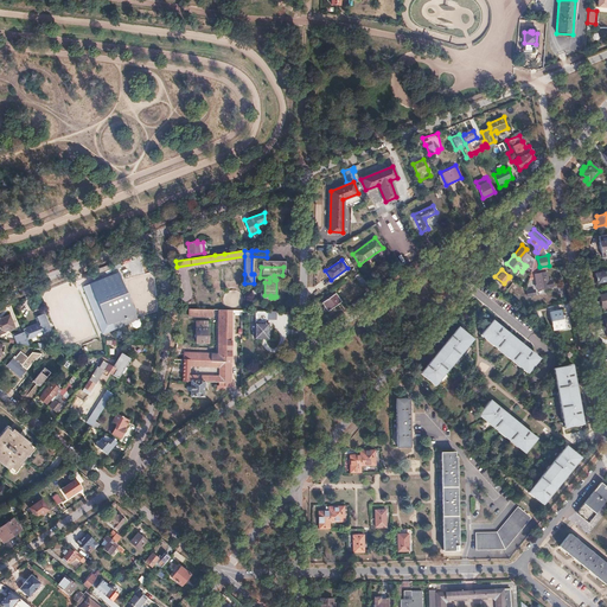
[(606,269),(595,272),(598,282),(606,280),(606,269)]
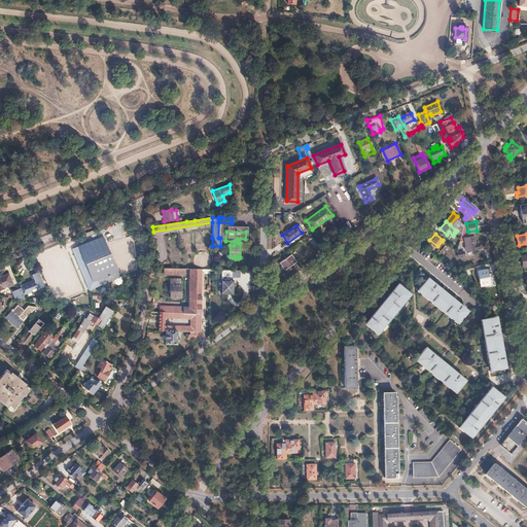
[(460,236),(458,242),(464,242),(466,250),(479,248),(478,243),(476,243),(475,235),(463,237),(463,235),(460,235),(460,236)]
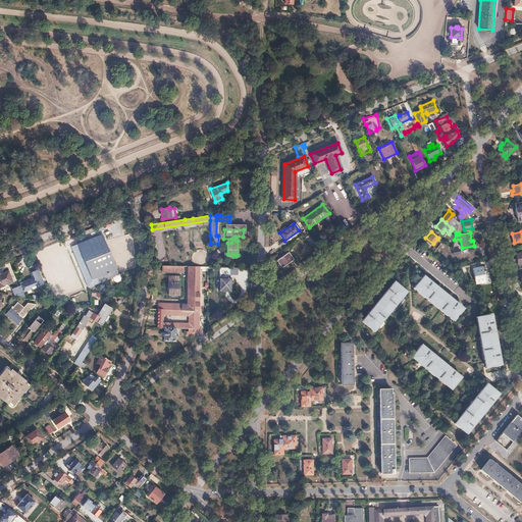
[(101,233),(71,246),(88,285),(112,275),(117,273),(101,233)]
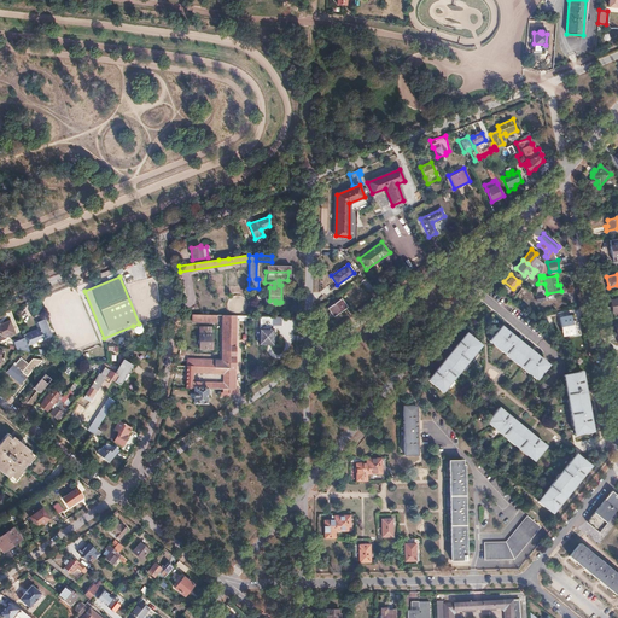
[(366,278),(361,281),(369,292),(373,289),(366,278)]
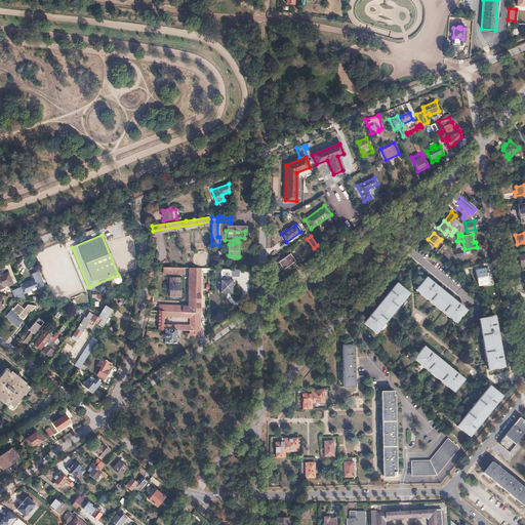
[(289,253),(278,261),(283,269),(294,260),(289,253)]
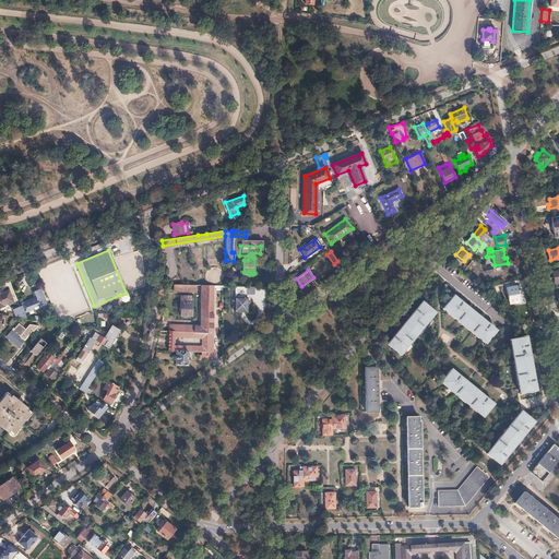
[(516,284),(506,286),(509,302),(520,301),(516,284)]
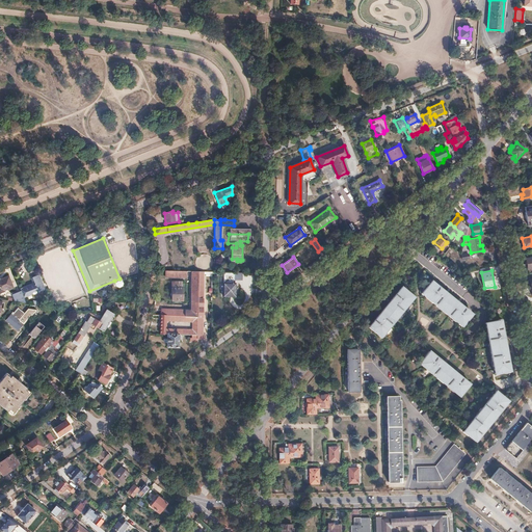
[(161,310),(161,315),(196,317),(197,271),(192,271),(191,311),(161,310)]
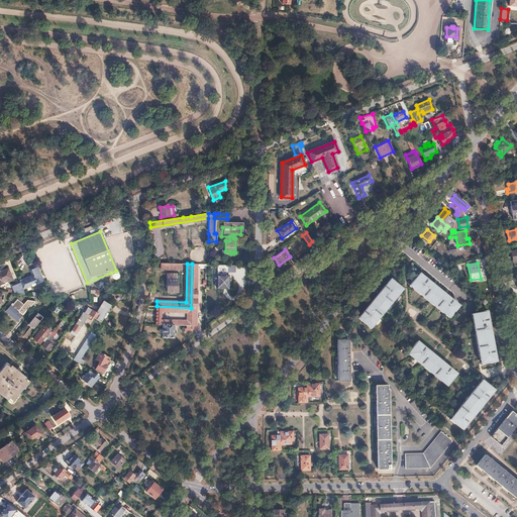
[(217,265),(217,288),(228,289),(228,275),(227,275),(228,265),(217,265)]
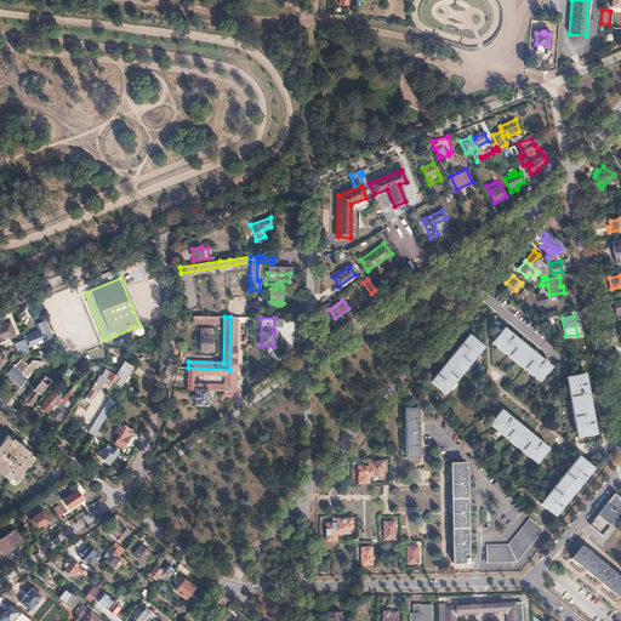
[(45,320),(38,324),(40,330),(23,337),(23,339),(27,347),(36,343),(35,342),(44,339),(44,341),(51,337),(45,320)]
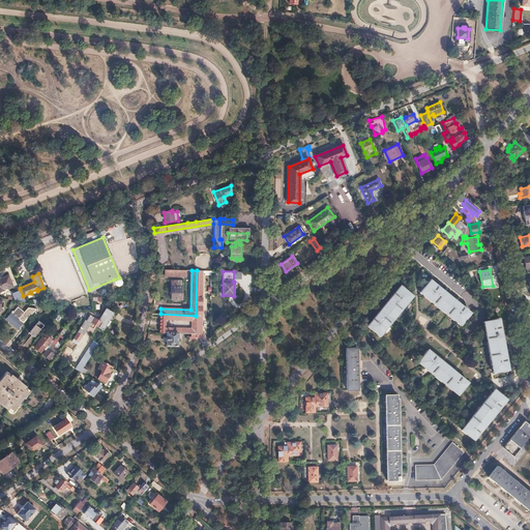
[(0,291),(4,290),(4,289),(12,285),(8,274),(0,277),(0,291)]
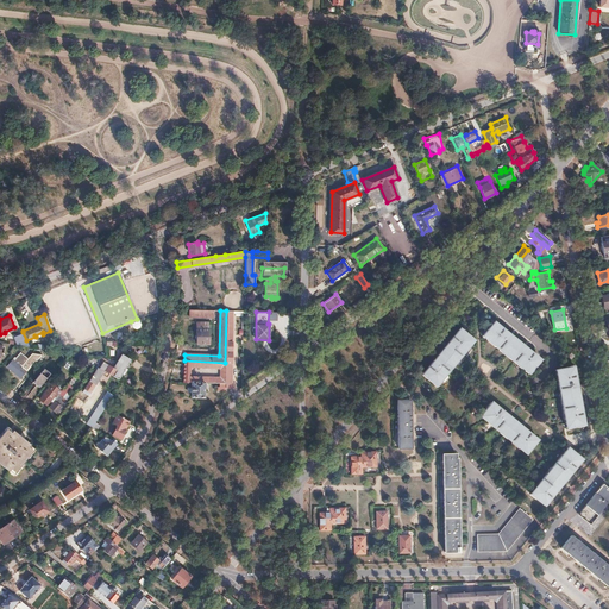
[(494,320),(482,336),(528,374),(540,359),(494,320)]
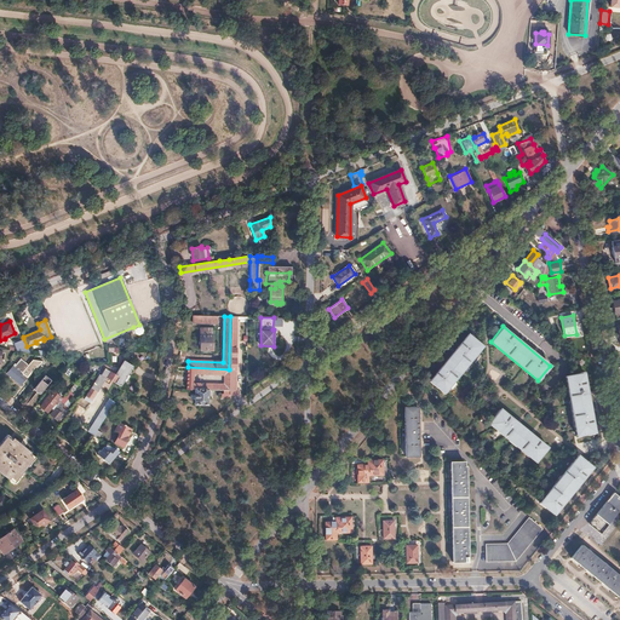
[(212,329),(200,328),(200,349),(212,349),(212,329)]
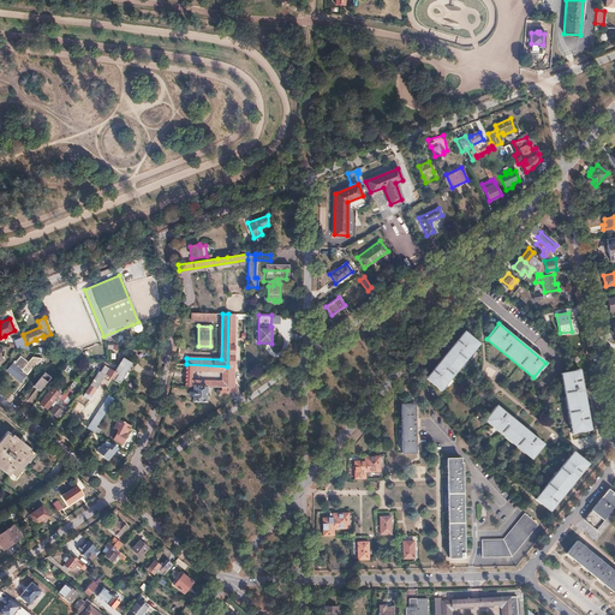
[(464,330),(425,377),(440,389),(478,342),(464,330)]
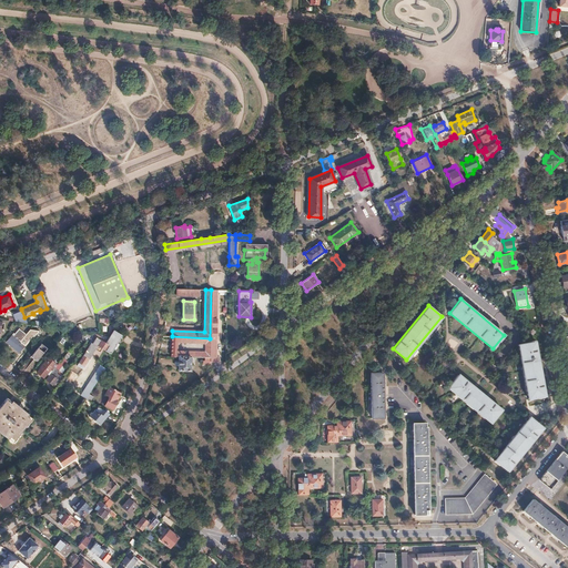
[(8,317),(8,320),(17,322),(27,323),(24,317),(21,310),(12,314),(14,318),(8,317)]
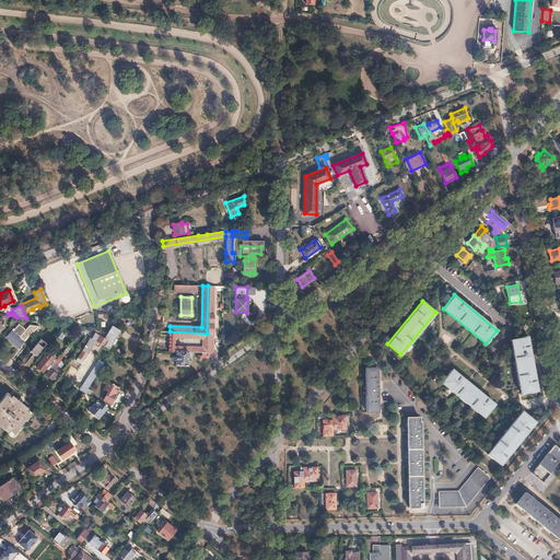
[(11,330),(6,337),(16,346),(22,339),(19,336),(24,329),(18,324),(12,331),(11,330)]
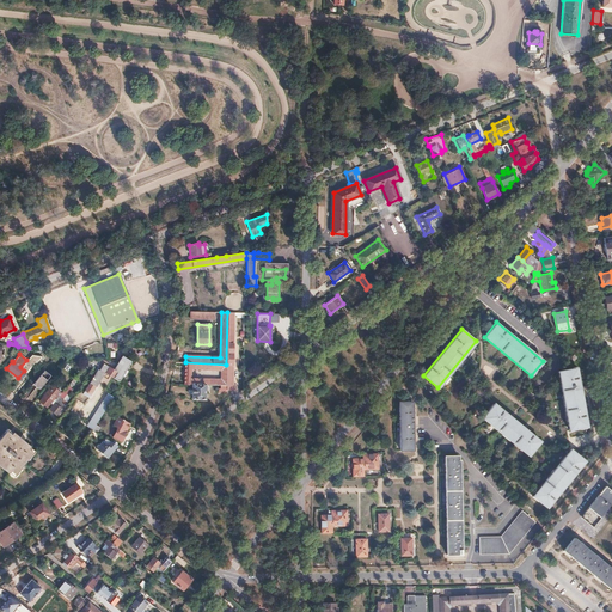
[(110,365),(109,367),(116,372),(112,377),(118,380),(132,361),(123,355),(115,368),(110,365)]
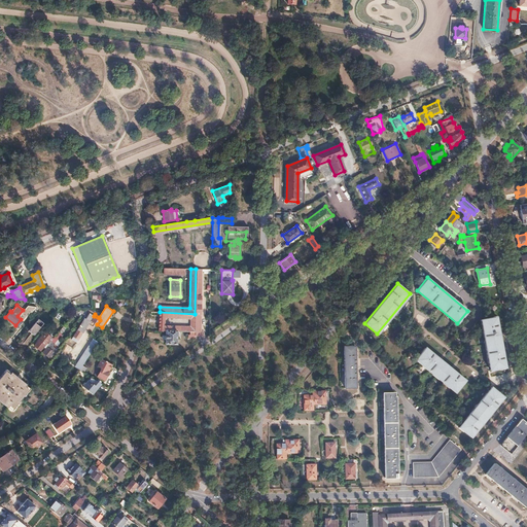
[(160,312),(159,330),(165,330),(176,331),(189,331),(195,331),(195,314),(160,312)]
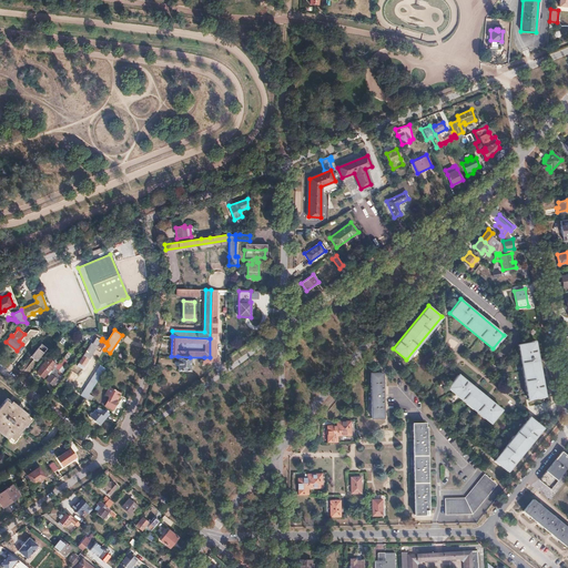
[(54,337),(46,347),(49,351),(58,341),(54,337)]
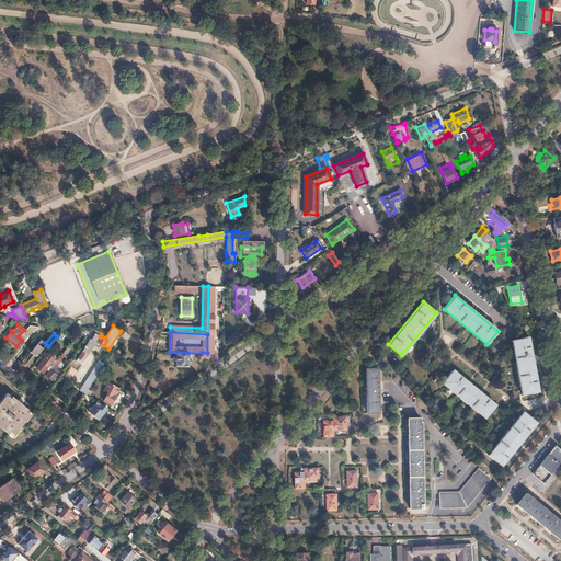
[(90,338),(76,361),(80,364),(95,341),(103,345),(106,341),(100,336),(94,333),(91,338),(90,338)]
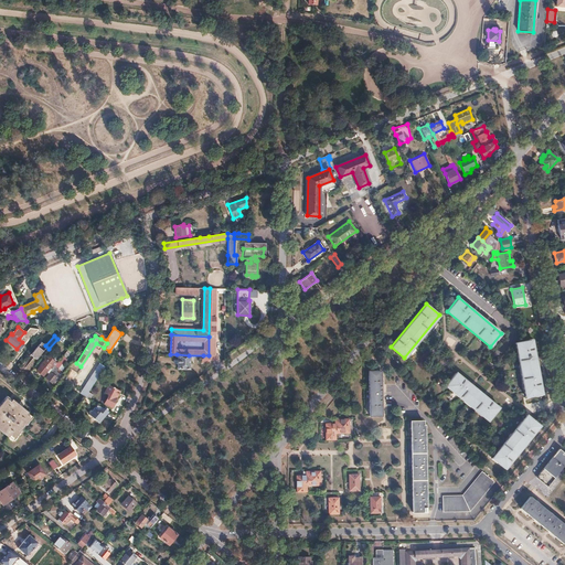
[(532,339),(514,342),(524,396),(542,394),(532,339)]
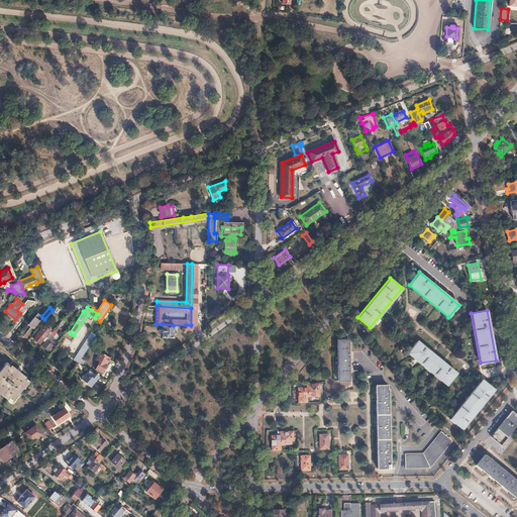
[(36,313),(31,319),(36,323),(34,325),(37,328),(44,319),(41,316),(36,313)]
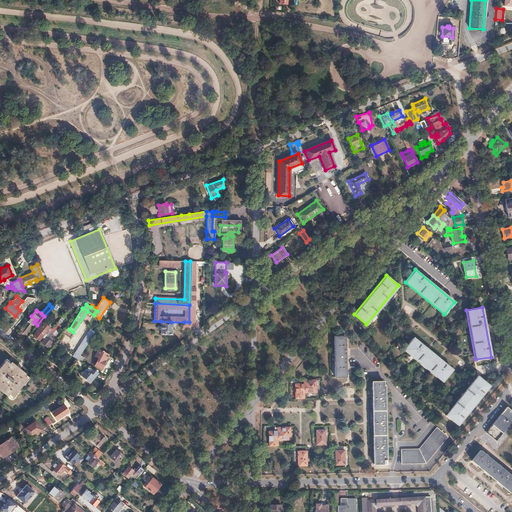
[(39,328),(33,335),(39,340),(43,334),(45,335),(59,317),(56,315),(43,331),(39,328)]
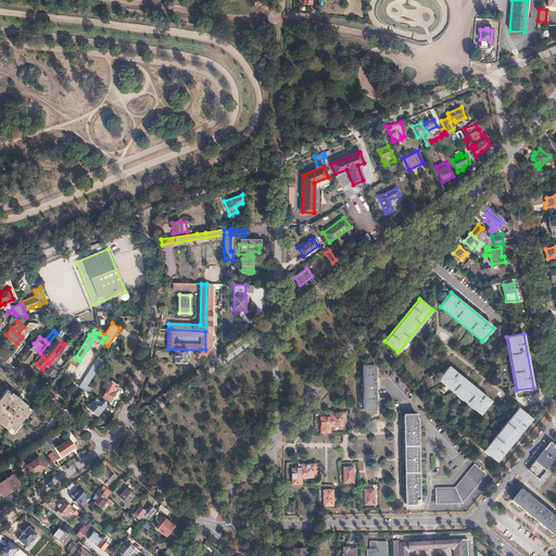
[(50,365),(46,371),(51,377),(58,369),(57,368),(58,367),(55,365),(67,348),(64,344),(49,364),(50,365)]
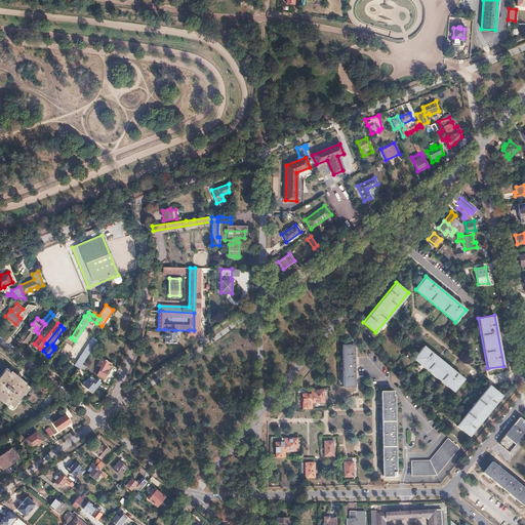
[(175,330),(164,329),(164,342),(175,342),(175,330)]
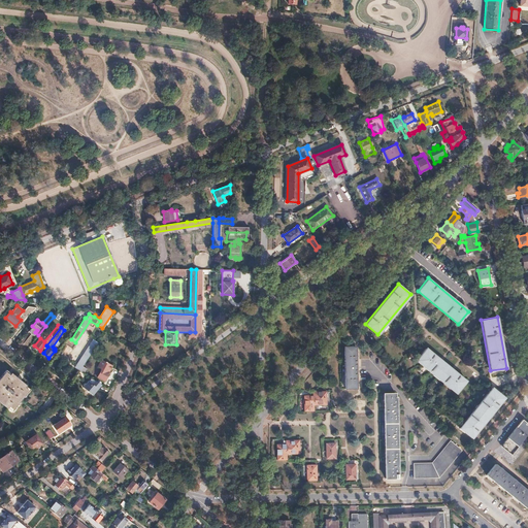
[(28,332),(24,337),(30,342),(34,337),(33,336),(34,335),(32,333),(31,334),(28,332)]
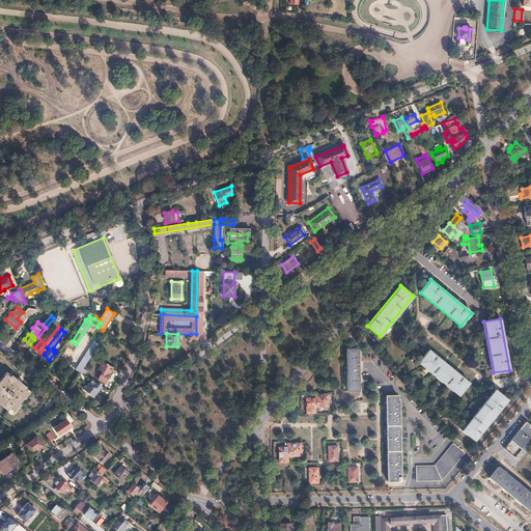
[(83,368),(85,365),(99,344),(94,342),(77,370),(80,372),(83,368)]
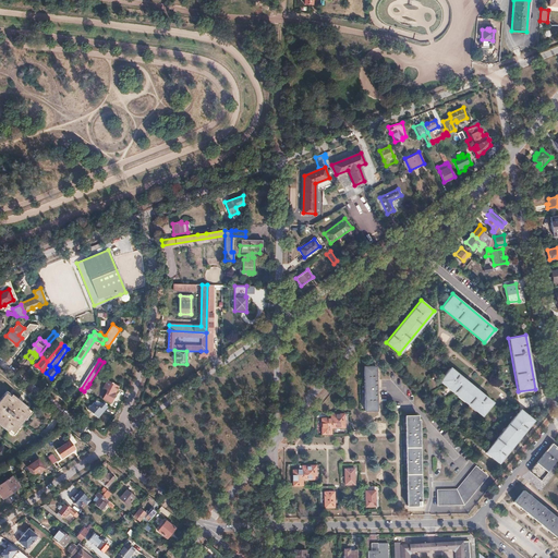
[(375,366),(364,366),(365,411),(376,411),(375,366)]
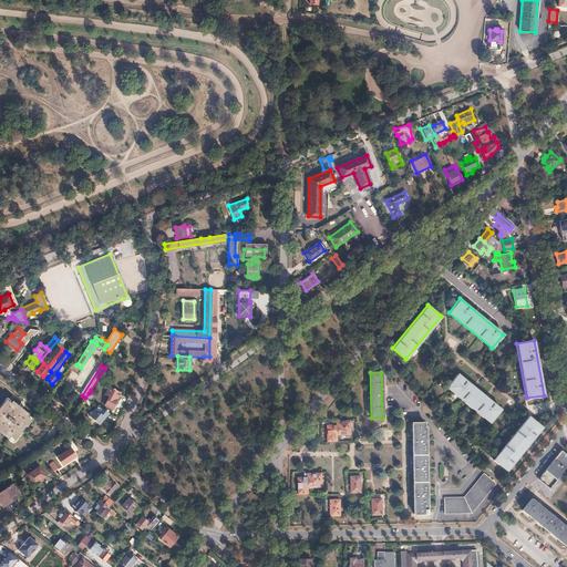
[(457,373),(446,387),(490,422),(501,409),(457,373)]
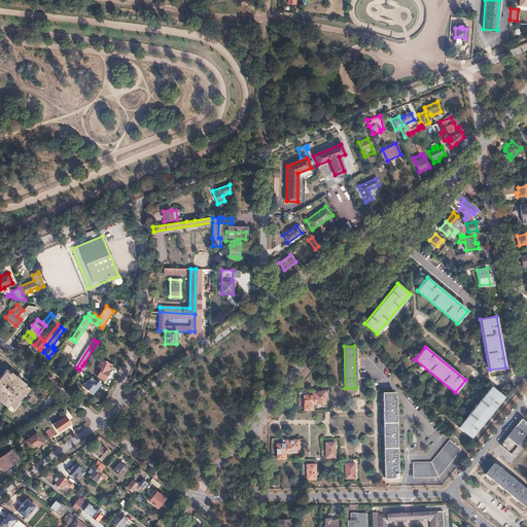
[(101,367),(97,376),(104,380),(109,372),(108,372),(111,364),(106,361),(105,360),(105,361),(101,359),(99,362),(101,367)]
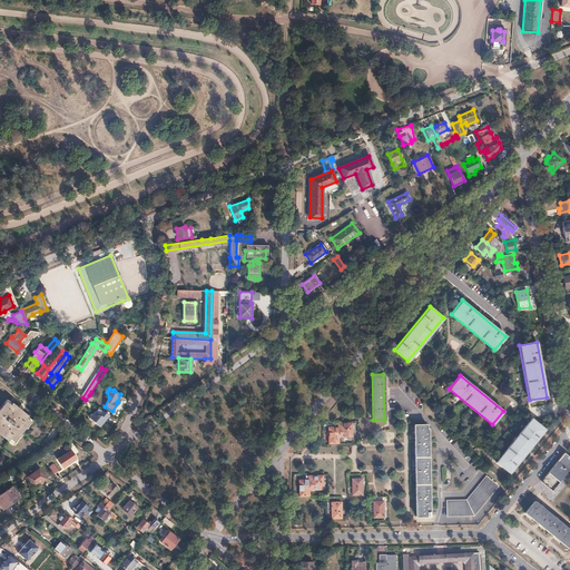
[(6,401),(0,408),(0,430),(13,441),(16,439),(20,443),(35,424),(30,421),(32,419),(11,403),(10,404),(6,401)]
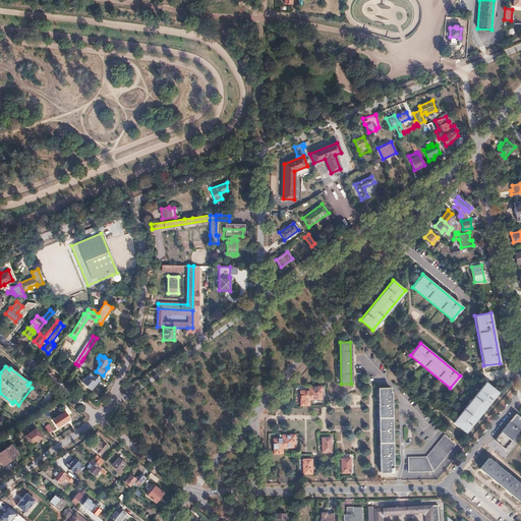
[(81,383),(80,384),(80,385),(81,386),(92,392),(99,379),(89,372),(82,383),(81,383)]
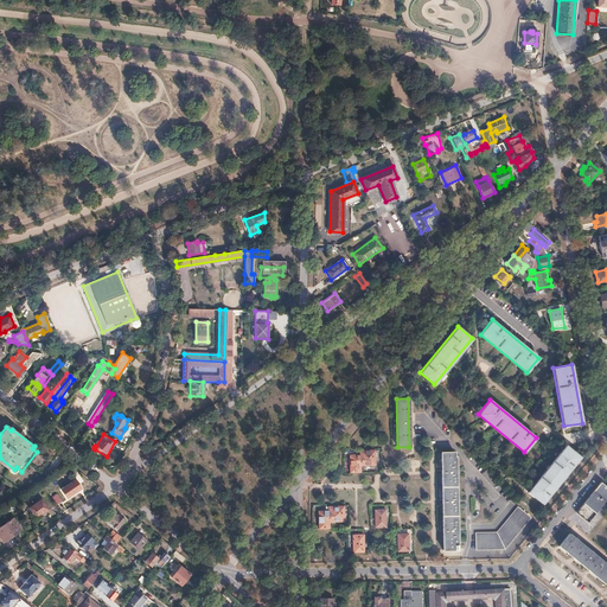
[(566,445),(528,491),(542,503),(580,457),(566,445)]
